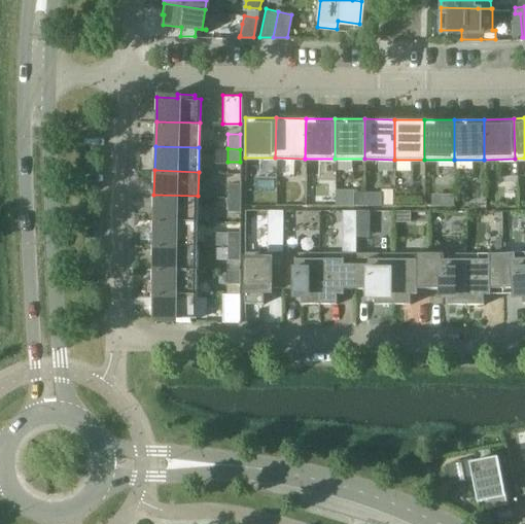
[(228,182),(228,197),(240,197),(240,182),(228,182)]
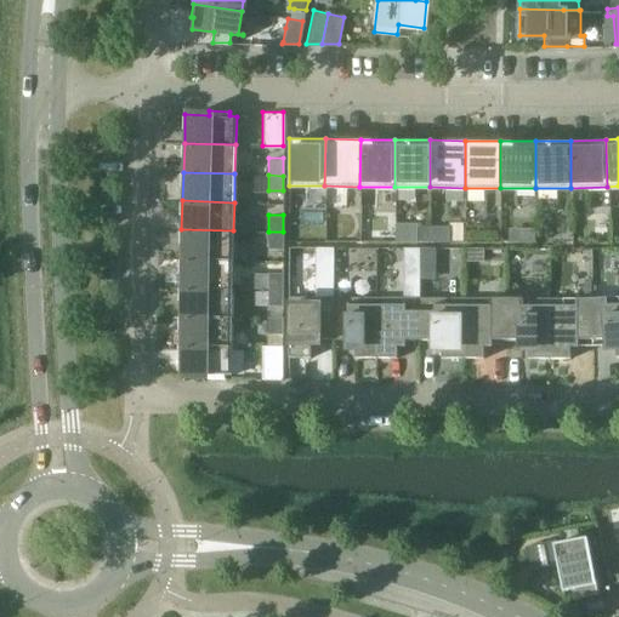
[(429,224),(414,224),(414,240),(429,240),(429,224)]
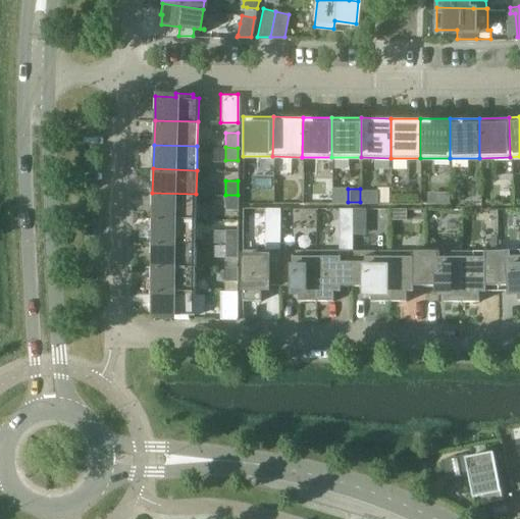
[(376,191),(362,191),(362,203),(376,203),(376,191)]
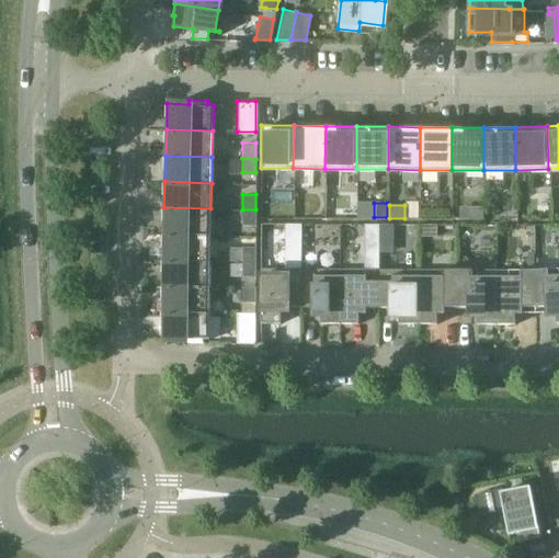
[(163,213),(163,234),(210,235),(210,208),(163,207),(163,213)]
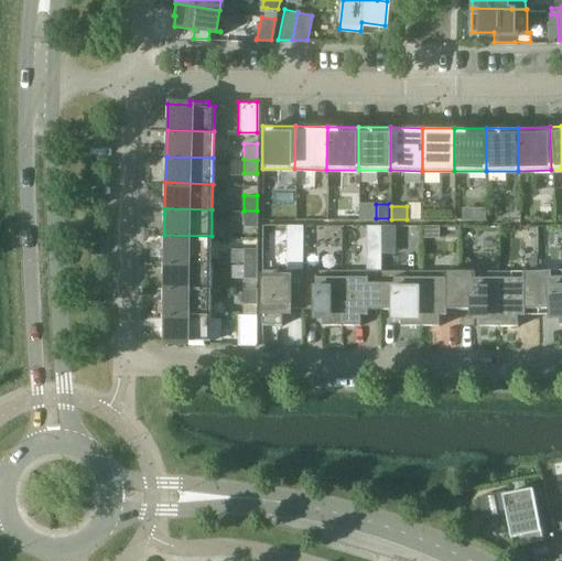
[(257,225),(257,211),(244,211),(242,225),(257,225)]
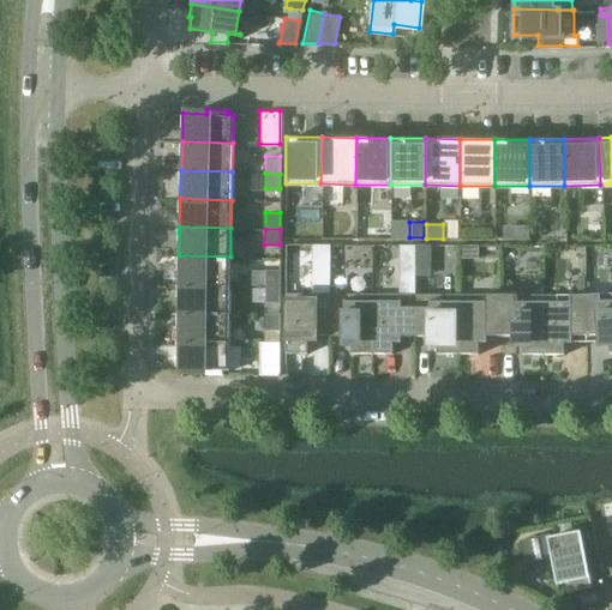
[(285,293),(285,351),(306,351),(306,334),(328,334),(329,293),(329,243),(311,243),(311,293),(285,293)]
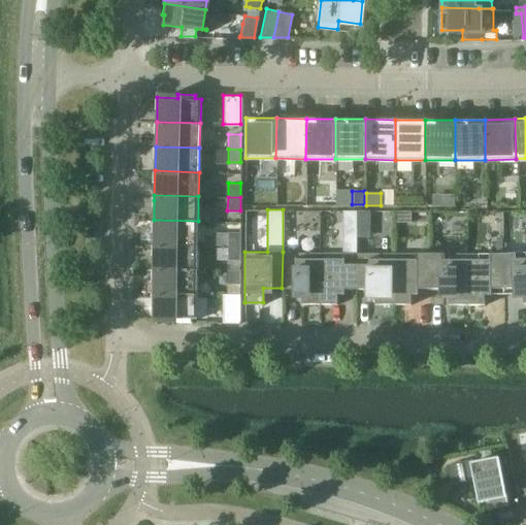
[(341,226),(355,226),(356,209),(342,209),(341,226)]
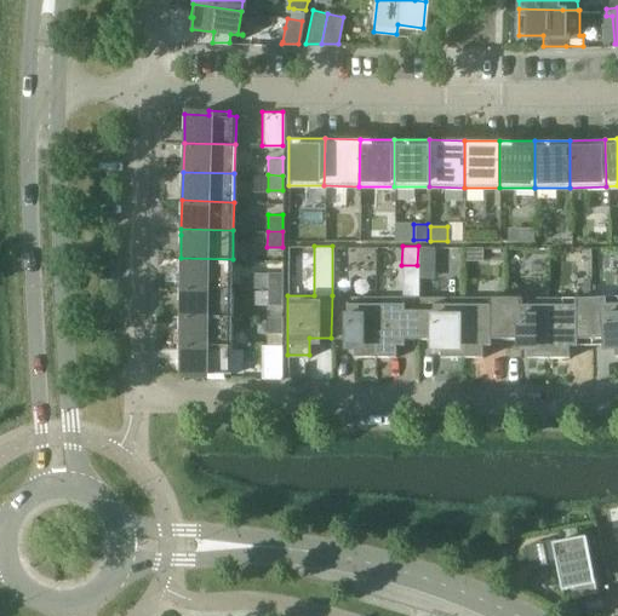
[(418,257),(434,258),(434,246),(418,246),(418,257)]
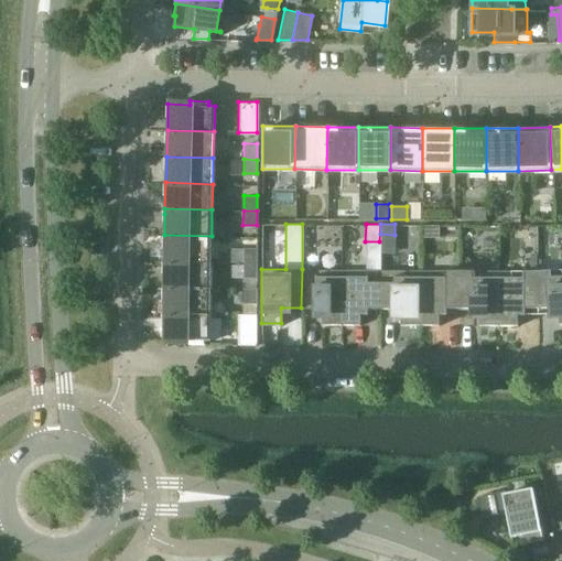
[(420,236),(438,236),(438,224),(420,224),(420,236)]
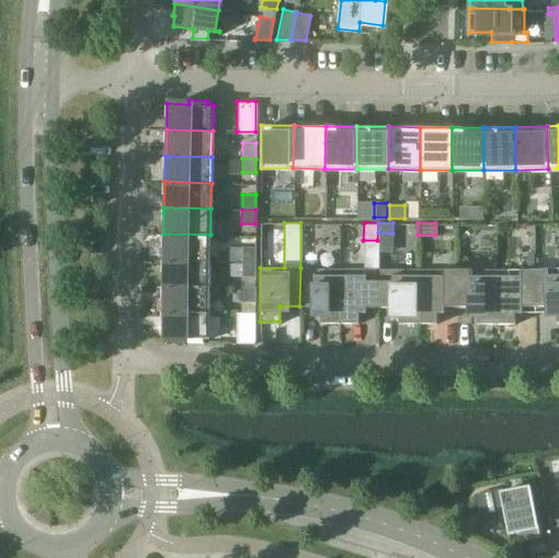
[(163,234),(163,259),(209,260),(210,235),(163,234)]
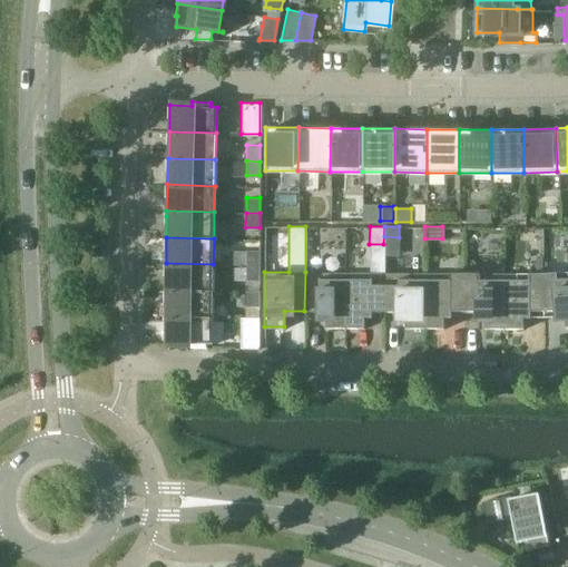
[(258,250),(245,248),(245,264),(258,265),(258,250)]
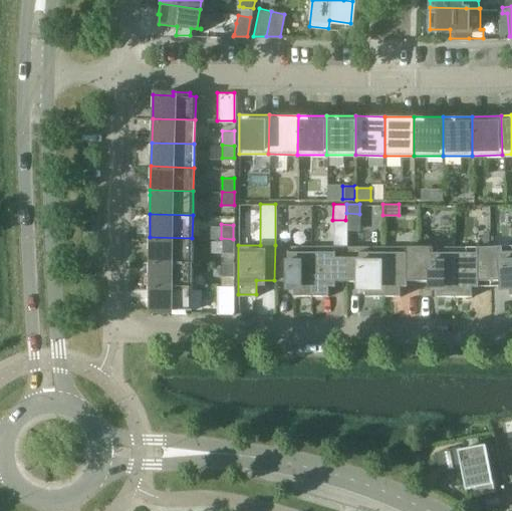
[(471,280),(489,280),(488,245),(489,245),(488,230),(482,230),(482,245),(453,245),(453,295),(470,295),(471,280)]
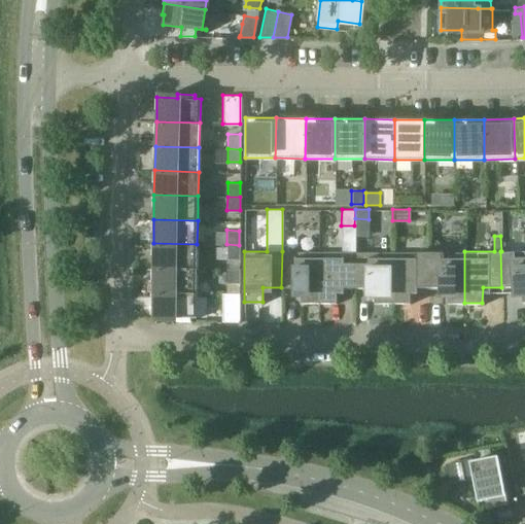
[(197,268),(197,244),(153,243),(153,268),(197,268)]
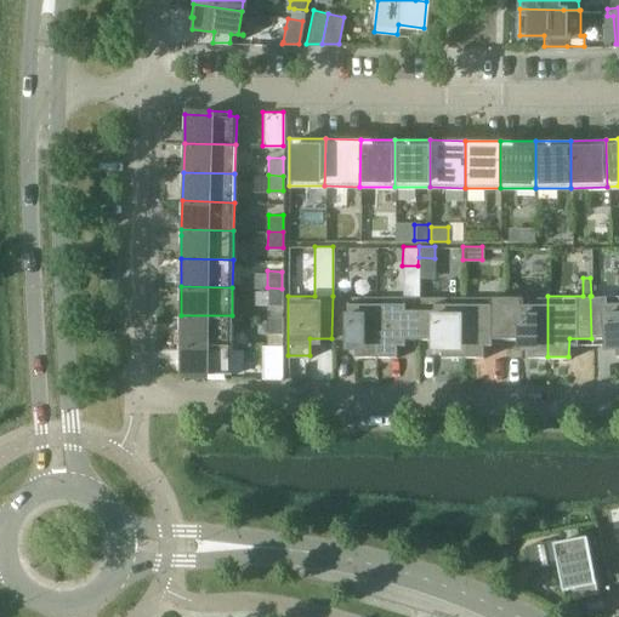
[(267,287),(267,304),(282,304),(282,289),(267,287)]
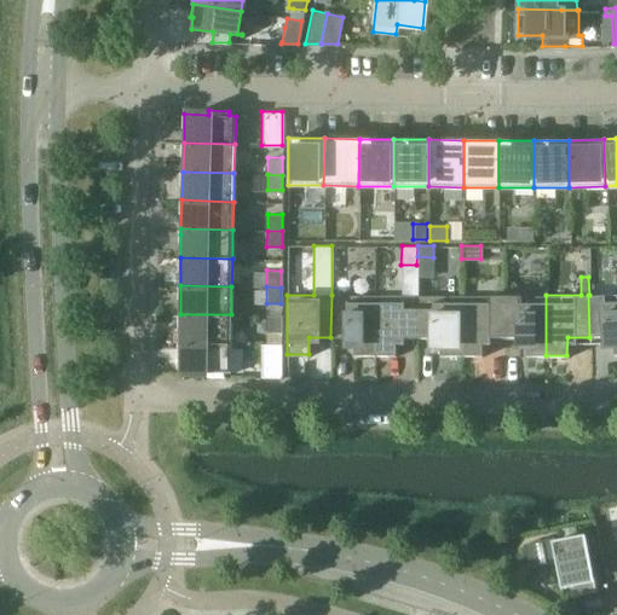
[(616,293),(589,295),(588,295),(589,337),(604,337),(604,343),(606,342),(606,341),(612,340),(613,354),(616,353),(616,293)]
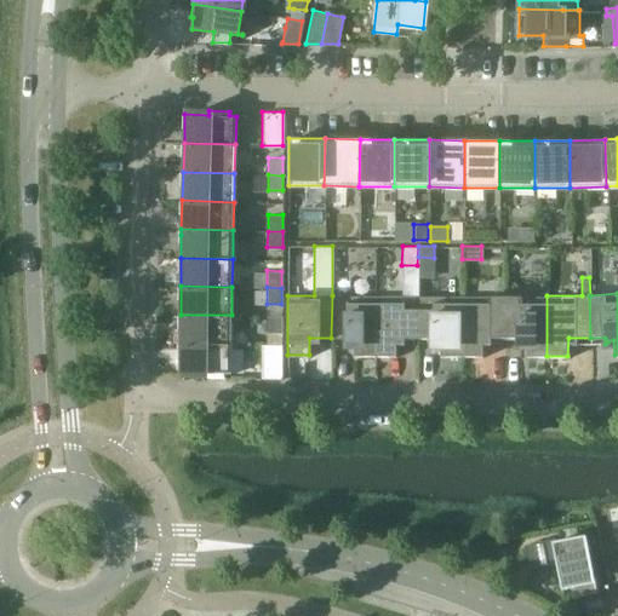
[(375,295),(332,295),(331,338),(345,338),(345,344),(348,344),(348,341),(354,341),(354,355),(375,356),(375,295)]
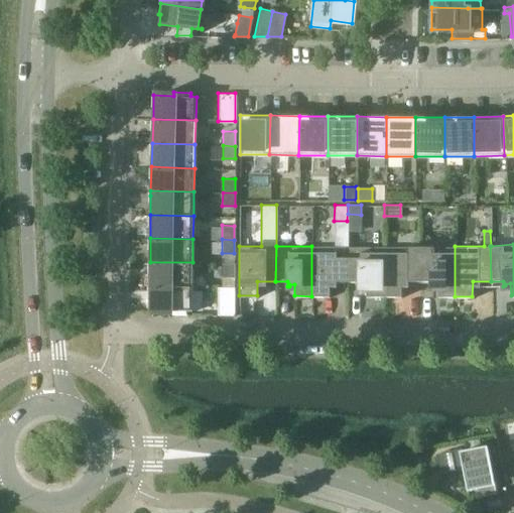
[(347,246),(311,246),(311,296),(329,296),(329,281),(348,281),(347,246)]
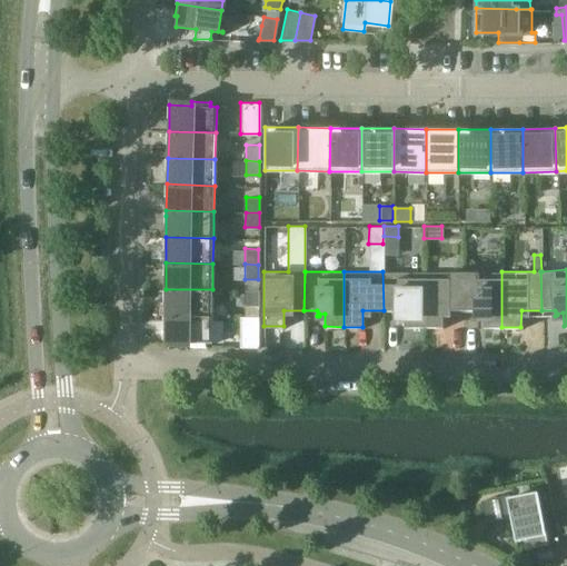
[(423,327),(423,271),(383,271),(384,310),(397,310),(397,316),(398,316),(398,314),(404,314),(404,327),(423,327)]
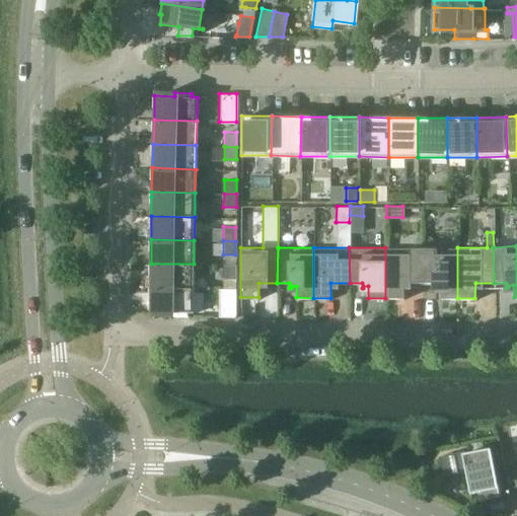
[(421,247),(385,247),(385,298),(402,298),(402,283),(422,283),(421,247)]
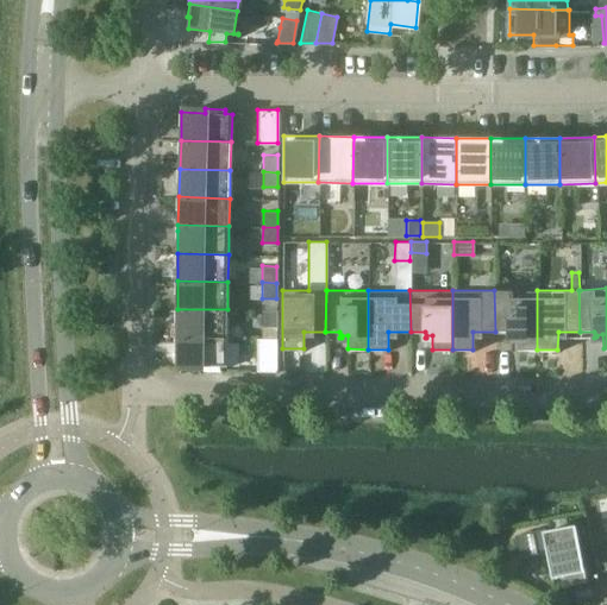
[(537,290),(494,290),(495,332),(509,332),(509,338),(511,338),(511,335),(517,335),(517,350),(537,350),(537,290)]
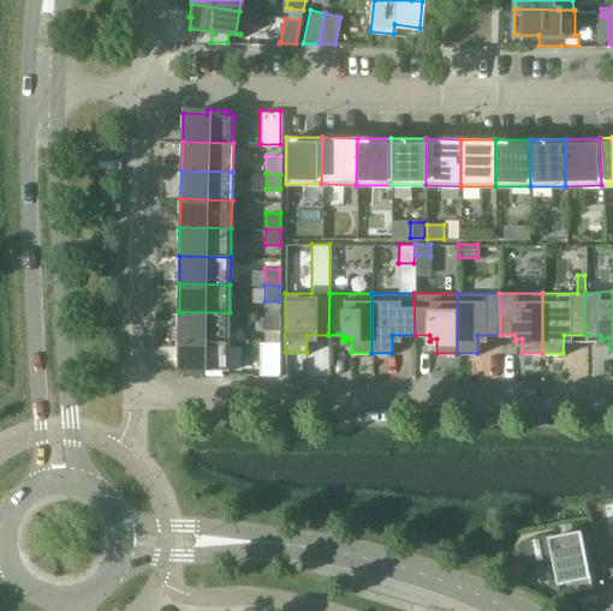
[(230,341),(230,312),(179,312),(178,341),(230,341)]
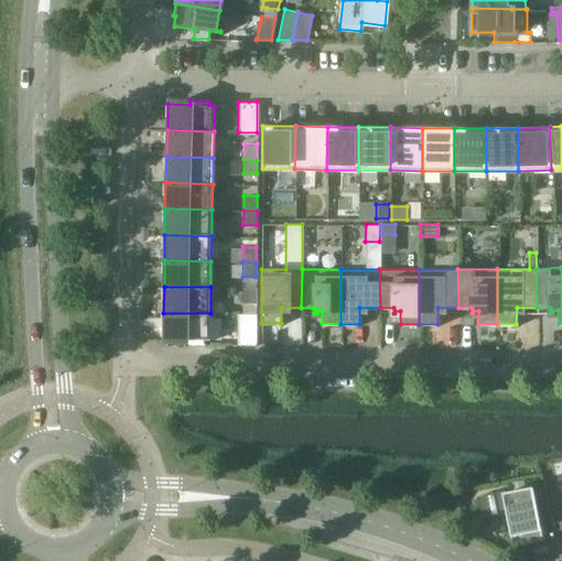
[(256,302),(256,288),(242,287),(242,302),(256,302)]
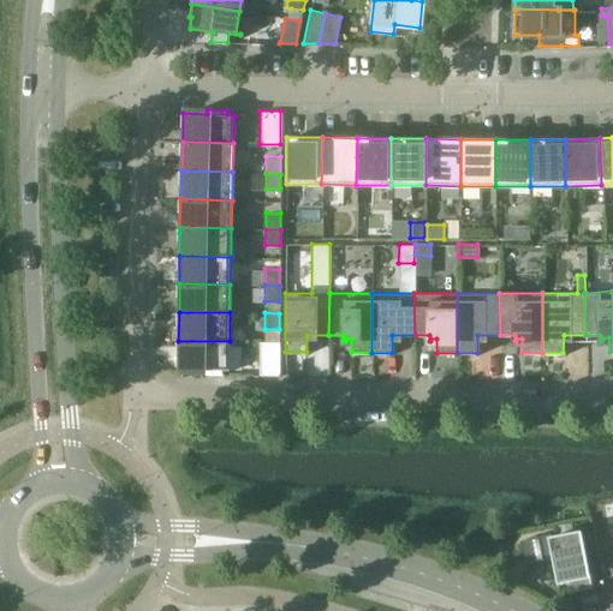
[(230,341),(178,341),(178,370),(202,370),(202,373),(222,373),(222,370),(230,370),(230,341)]
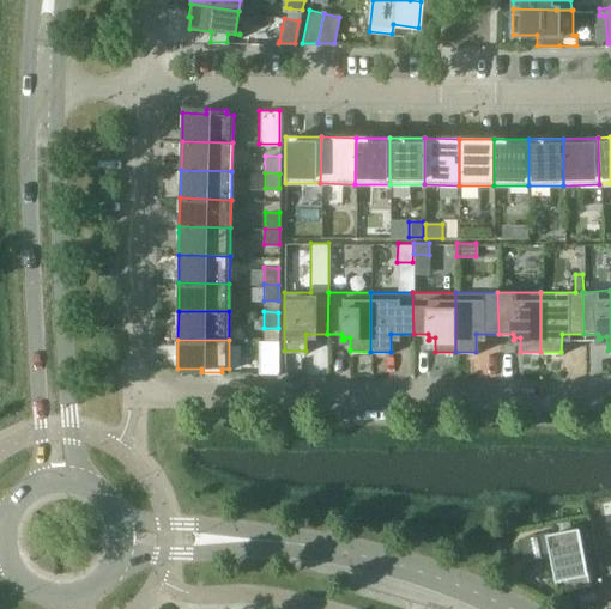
[(278,373),(278,340),(258,340),(258,373),(278,373)]
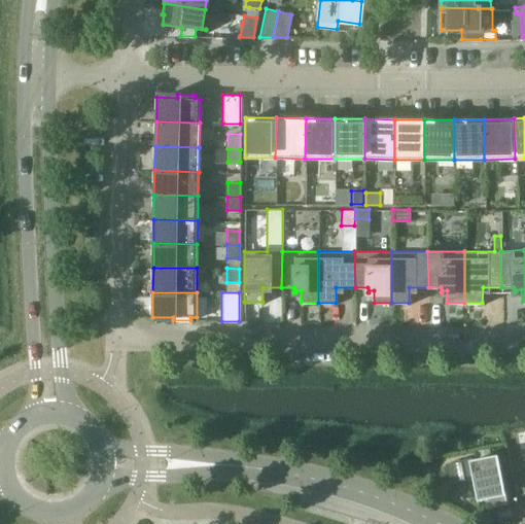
[(489,455),(488,447),(476,450),(478,457),(489,455)]
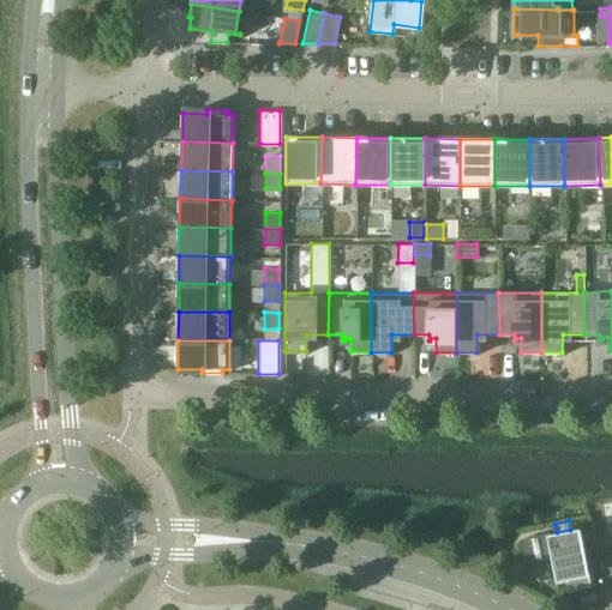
[(523,561),(551,556),(557,591),(591,585),(580,535),(551,539),(550,532),(519,538),(523,561)]
